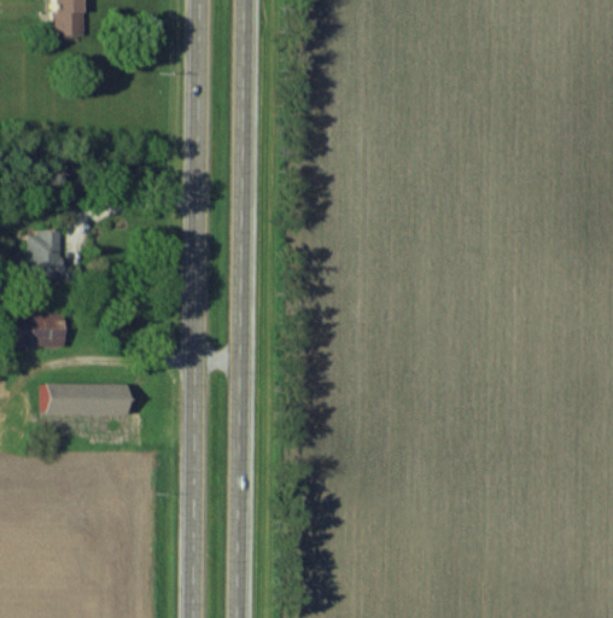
[(52,0),(52,35),(81,35),(81,0),(52,0)]
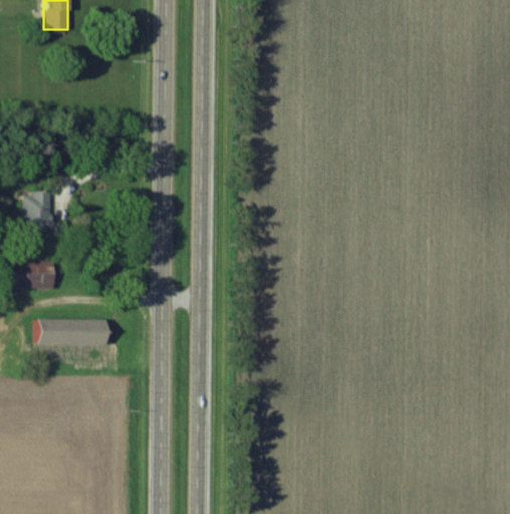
[(54,191),(54,222),(54,232),(24,232),(23,197),(30,197),(30,191),(54,191)]
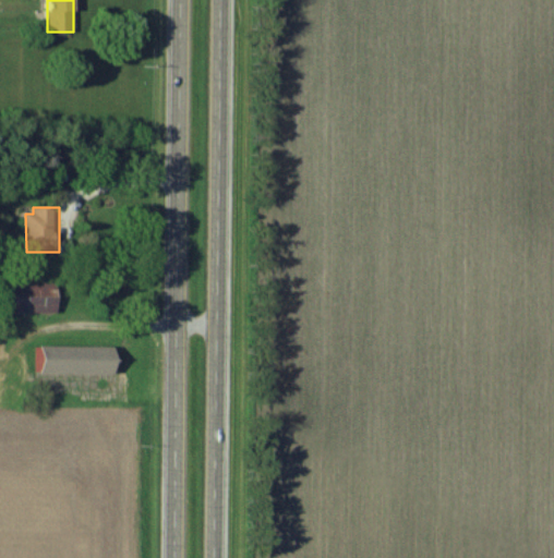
[(59,241),(69,241),(75,241),(75,262),(59,262),(59,252),(59,241)]
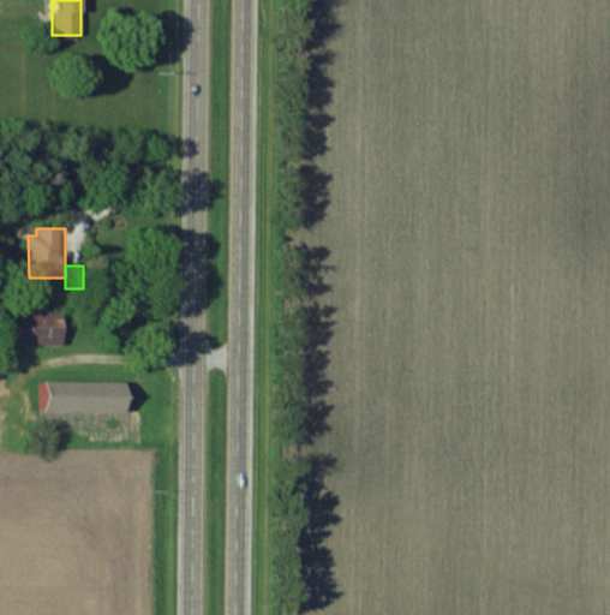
[(17,310),(16,344),(64,342),(64,310),(17,310)]
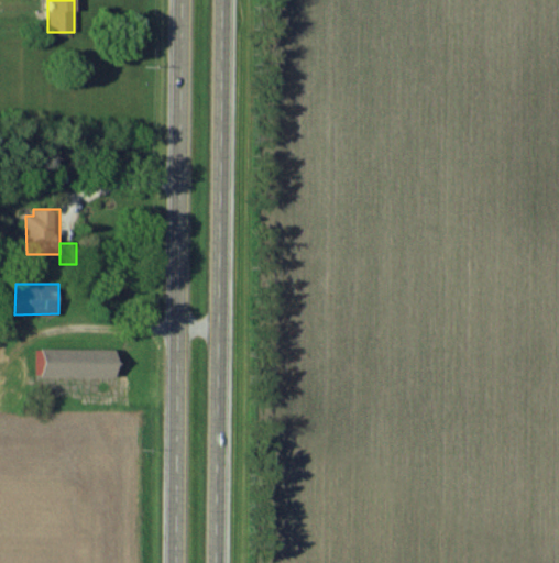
[(42,350),(42,375),(114,376),(116,351),(42,350)]
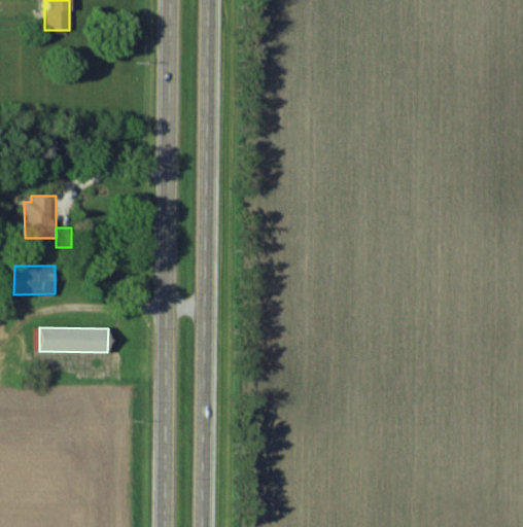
All buildings are outlined.
